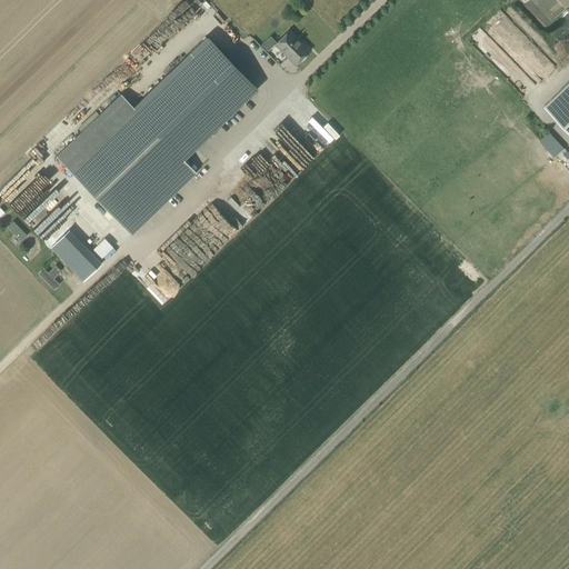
[(273,45),(295,66),(311,50),(291,28),(273,45)]
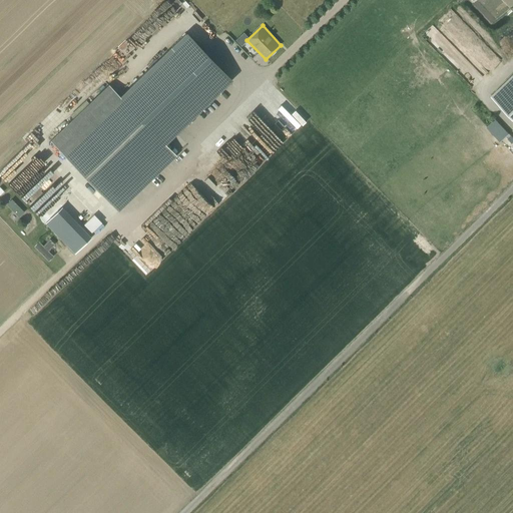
[(109,85),(50,141),(118,211),(176,156),(165,144),(230,81),(185,33),(120,97),(109,85)]
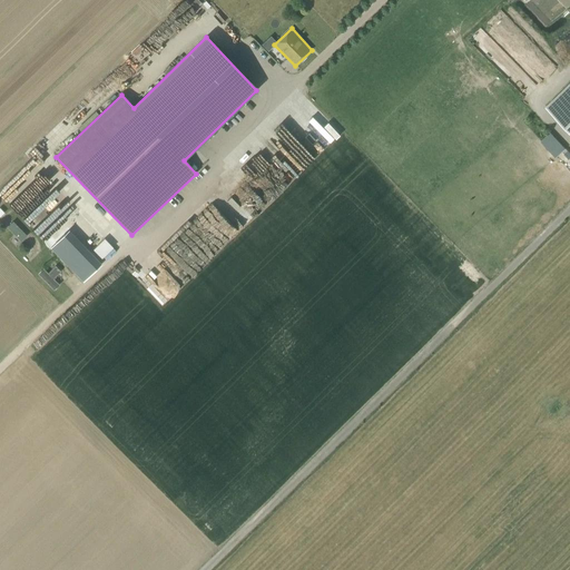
[(569,84),(546,108),(569,131),(569,84)]
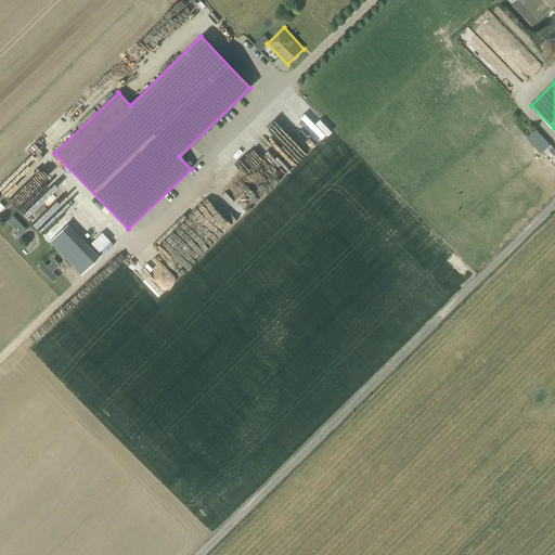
[(536,129),(526,138),(540,153),(550,144),(536,129)]
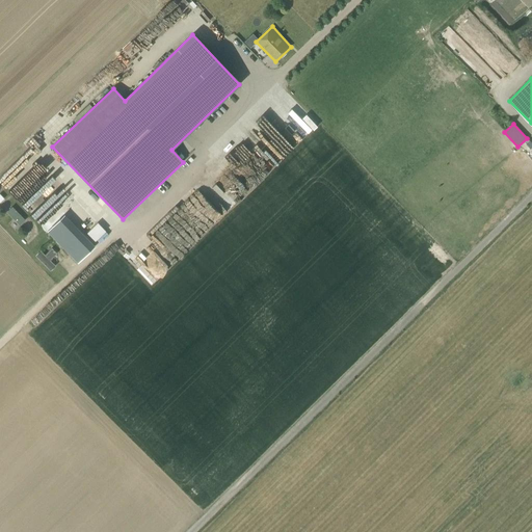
[(36,162),(14,187),(19,192),(15,196),(30,211),(27,214),(36,221),(67,189),(36,162)]
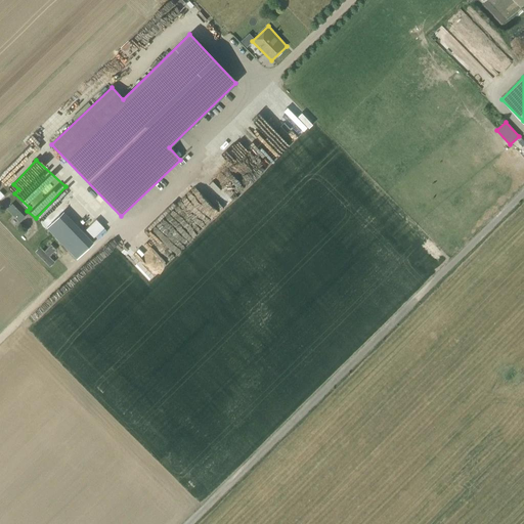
[(18,222),(25,216),(12,203),(6,208),(18,222)]
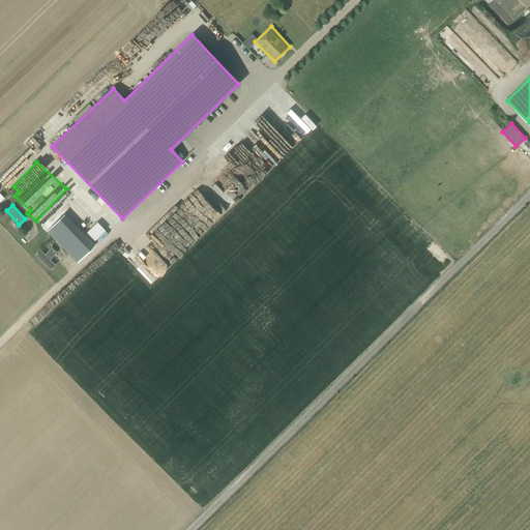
[(96,221),(86,231),(98,243),(109,234),(96,221)]
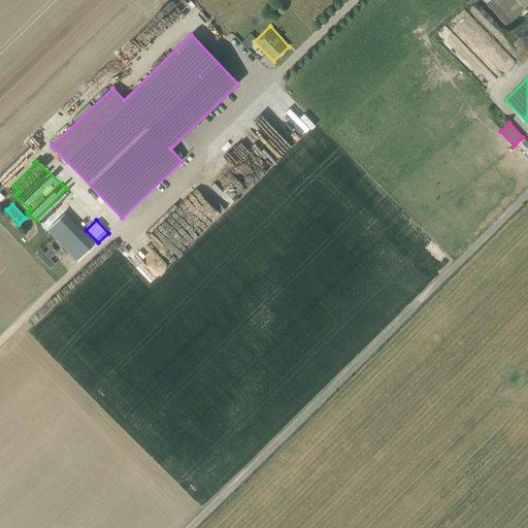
[(50,268),(55,263),(51,259),(50,259),(57,252),(52,246),(44,254),(40,250),(35,255),(50,268)]
